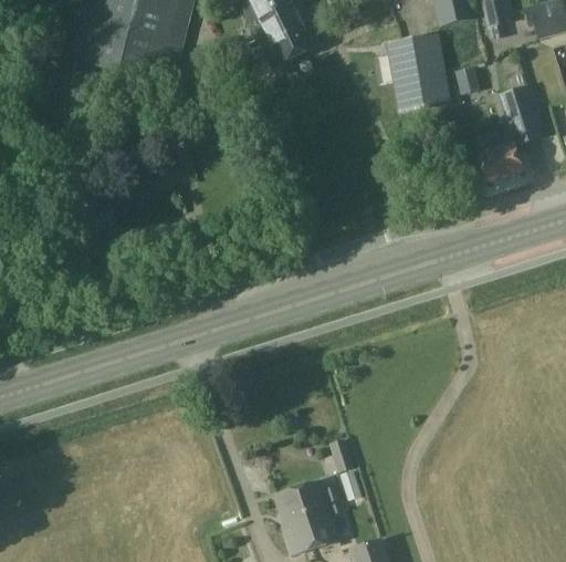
[(62,0),(50,54),(174,85),(194,0),(62,0)]
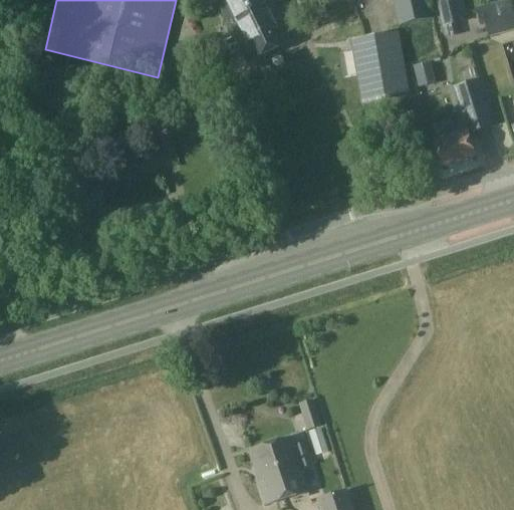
[(219,0),(248,59),(291,39),(272,0),(219,0)]
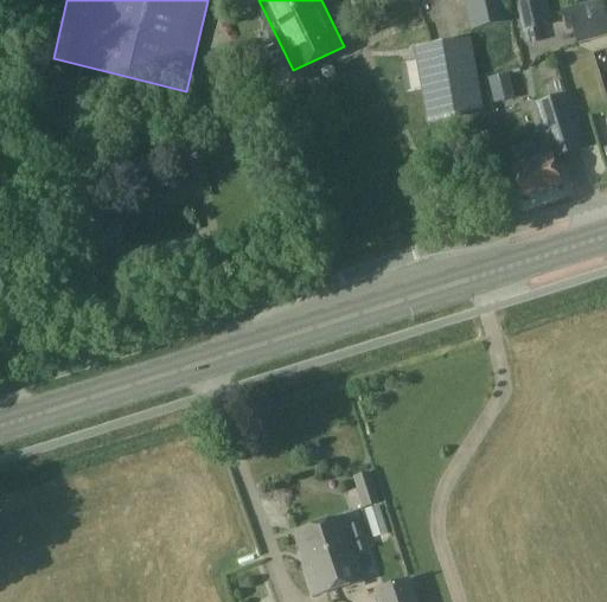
[(465,0),(471,27),(509,19),(504,0),(465,0)]
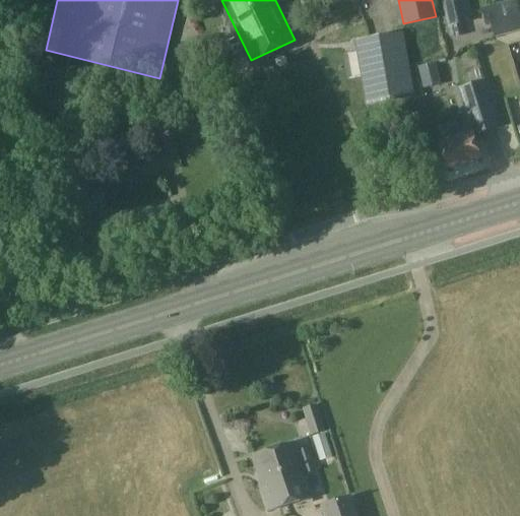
[(439,0),(445,25),(448,24),(450,31),(462,28),(461,22),(468,21),(464,0),(460,1),(460,0),(439,0)]
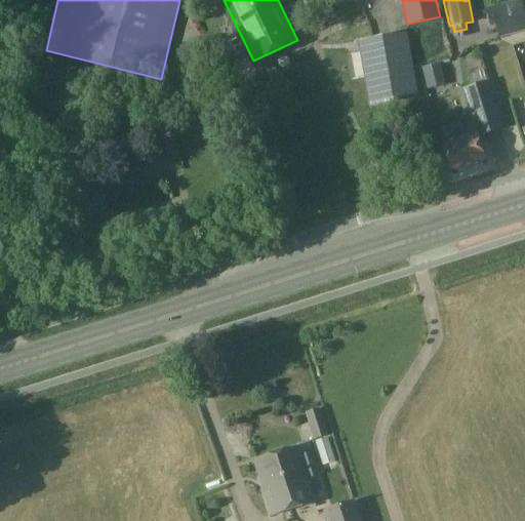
[(498,35),(524,27),(524,10),(522,0),(510,0),(491,5),(498,35)]
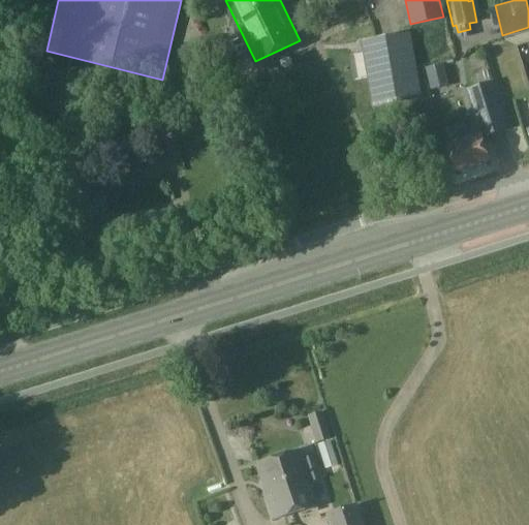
[(423,97),(410,30),(361,38),(372,105),(423,97)]
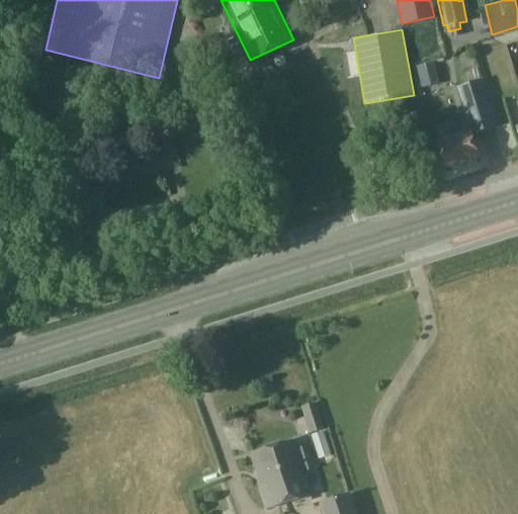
[(434,60),(416,64),(421,82),(438,78),(434,60)]
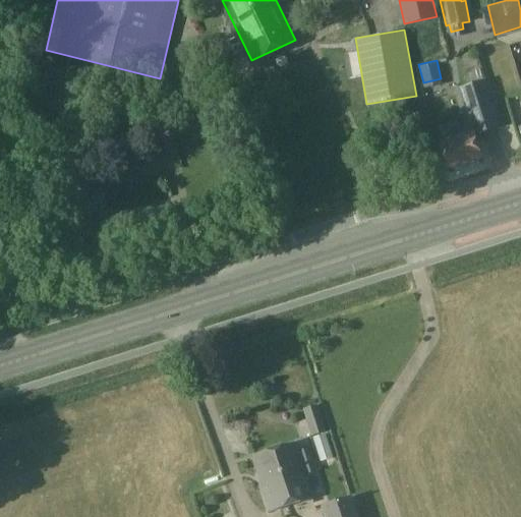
[(460,85),(474,132),(498,125),(483,78),(460,85)]
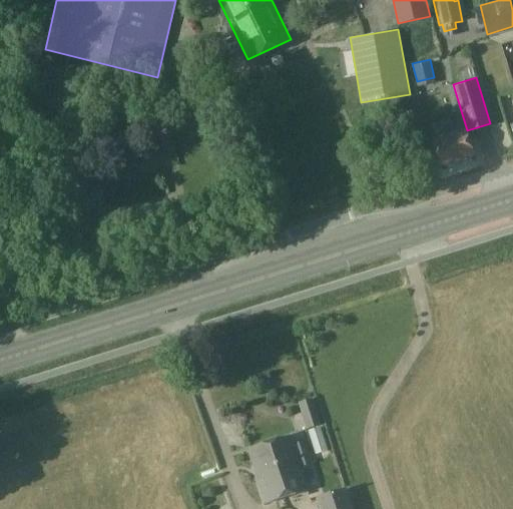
[(465,128),(453,132),(449,118),(432,123),(436,138),(433,139),(440,164),(473,154),(465,128)]
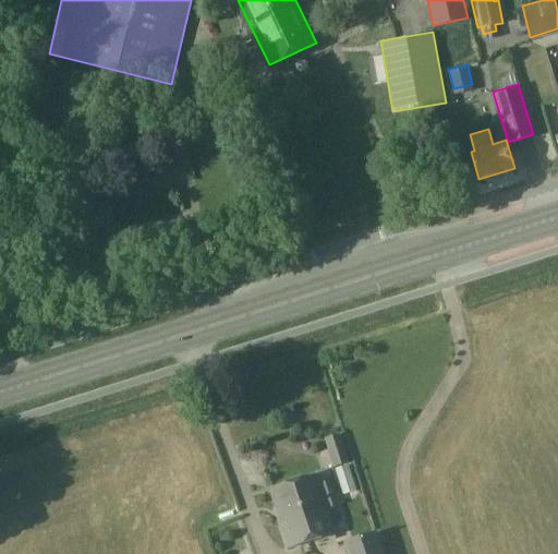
[(339,431),(324,436),(334,462),(348,458),(339,431)]
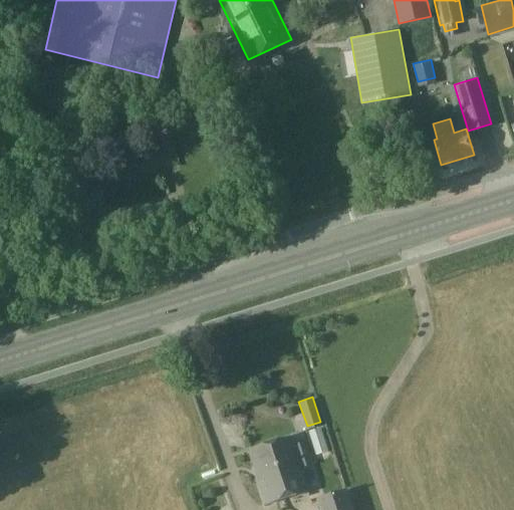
[(303,443),(295,445),(291,434),(248,448),(266,501),(309,487),(299,458),(307,456),(303,443)]
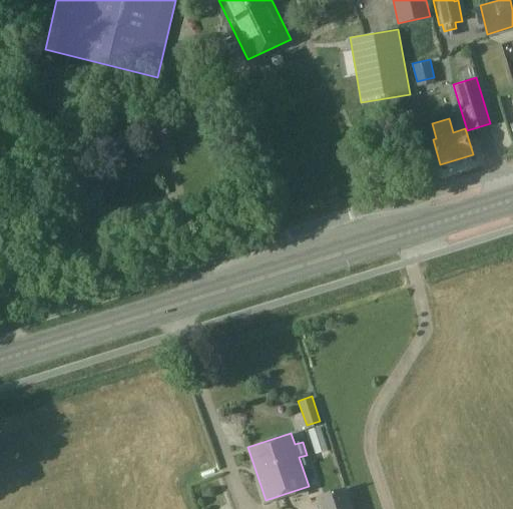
[(314,508),(352,508),(344,484),(316,493),(321,507),(314,508)]
